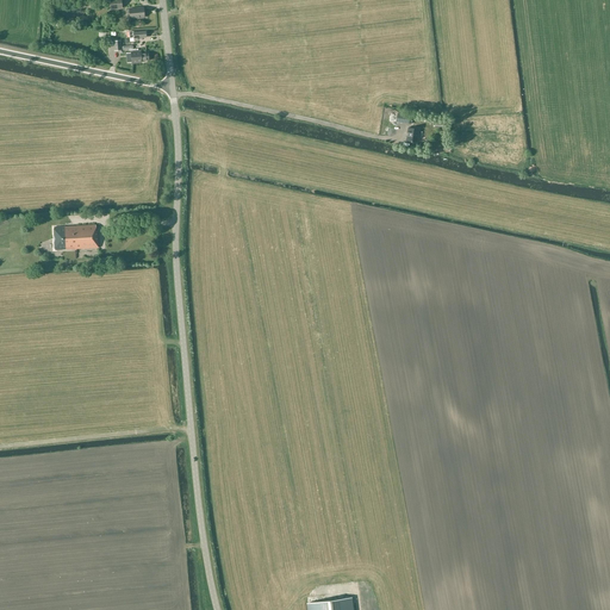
[(122,8),(120,0),(113,0),(109,1),(110,10),(122,8)]
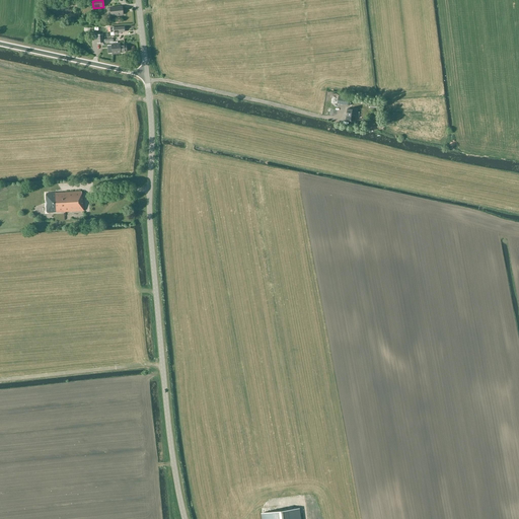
[(119,15),(123,14),(122,6),(107,8),(107,11),(109,11),(110,15),(115,15),(115,16),(117,16),(119,15)]
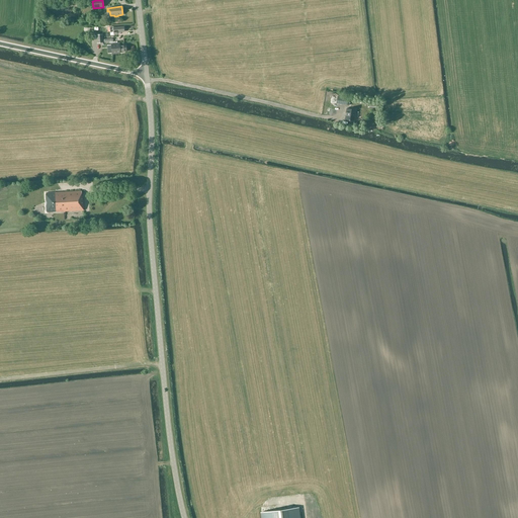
[(118,46),(118,44),(110,45),(111,50),(112,55),(120,54),(120,52),(125,51),(125,45),(118,46)]
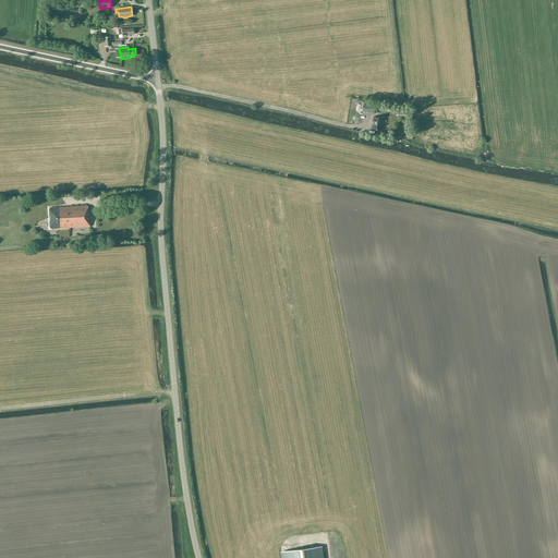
[(362,111),(376,113),(377,106),(363,105),(362,111)]
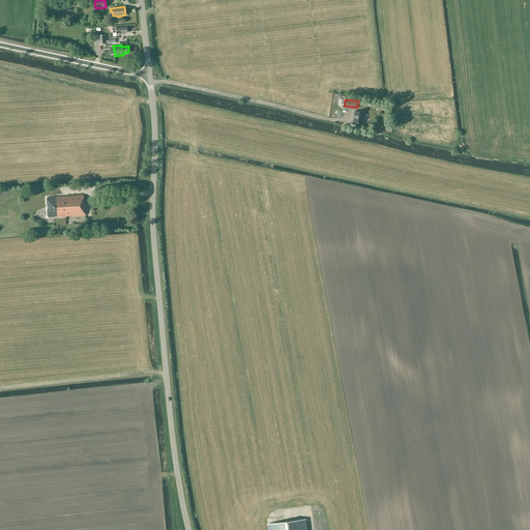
[(362,113),(353,112),(352,123),(360,124),(362,113)]
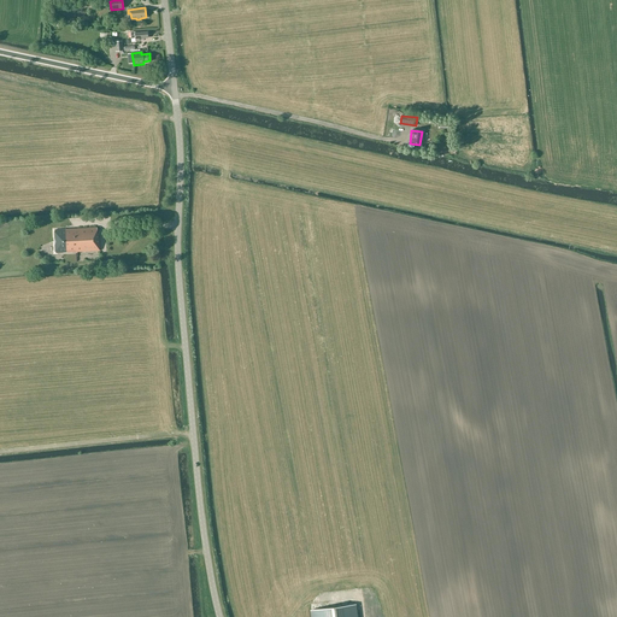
[(97,234),(97,228),(53,230),(56,253),(99,251),(99,234),(97,234)]
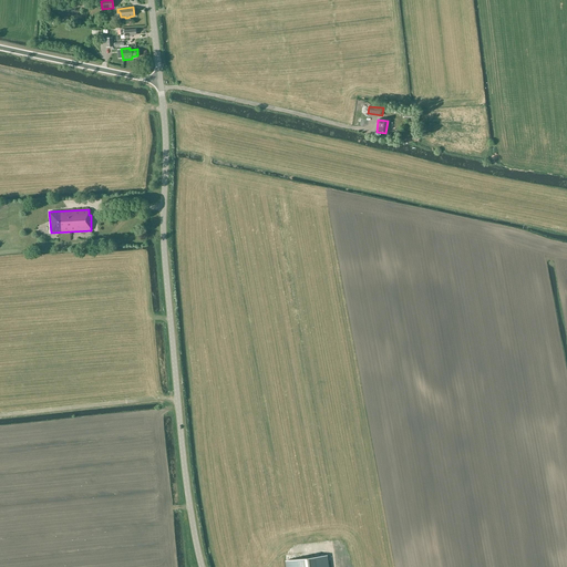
[(327,566),(326,556),(286,560),(286,566),(327,566)]
